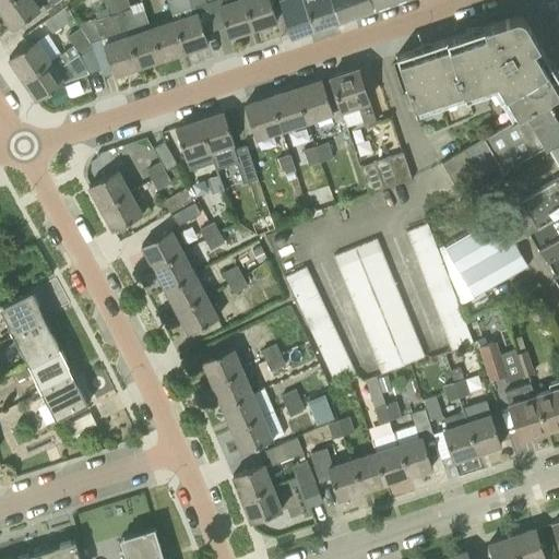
[(0,9),(13,28),(42,9),(35,0),(8,0),(0,6),(0,9)]
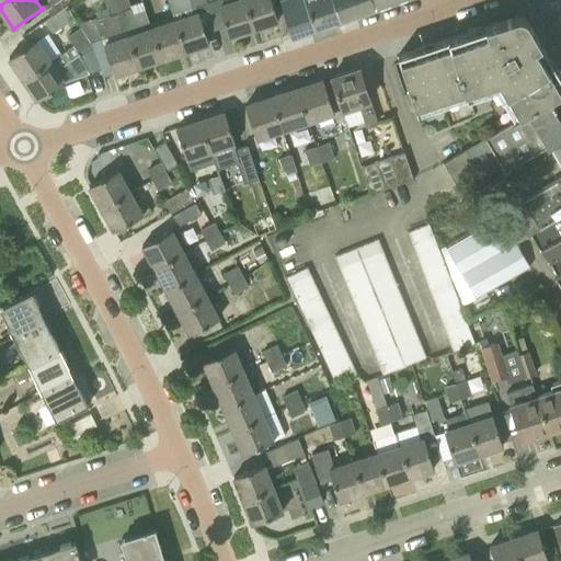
[(67,2),(65,0),(49,0),(42,6),(48,15),(67,2)]
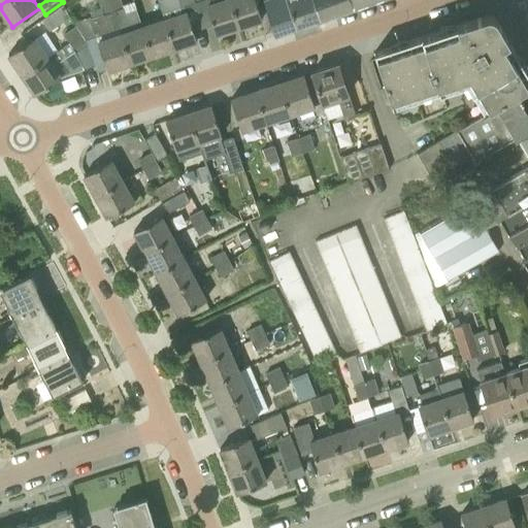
[(107,70),(130,63),(108,0),(97,0),(101,13),(92,17),(91,14),(73,21),(75,25),(81,34),(85,39),(89,43),(87,38),(96,36),(107,70)]
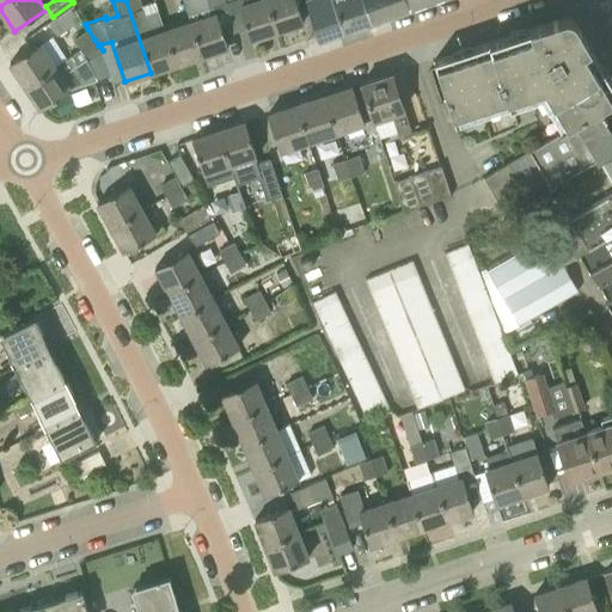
[(126,0),(151,73),(176,65),(164,29),(161,20),(159,10),(145,14),(142,8),(140,0),(126,0)]
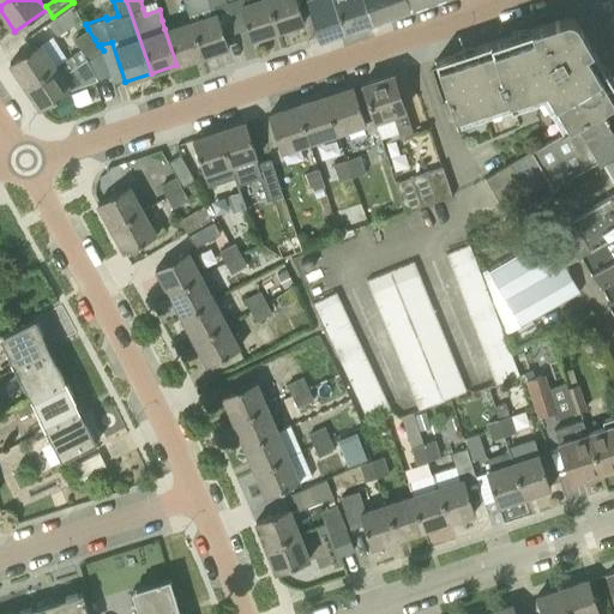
[(251,40),(277,31),(266,0),(241,0),(242,2),(240,4),(251,40)]
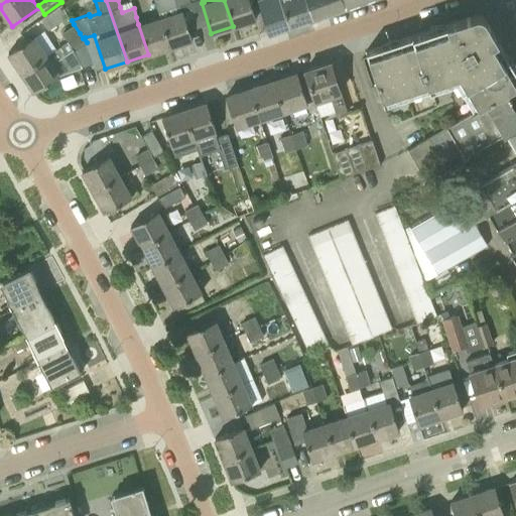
[(224,0),(233,26),(255,19),(249,0),(224,0)]
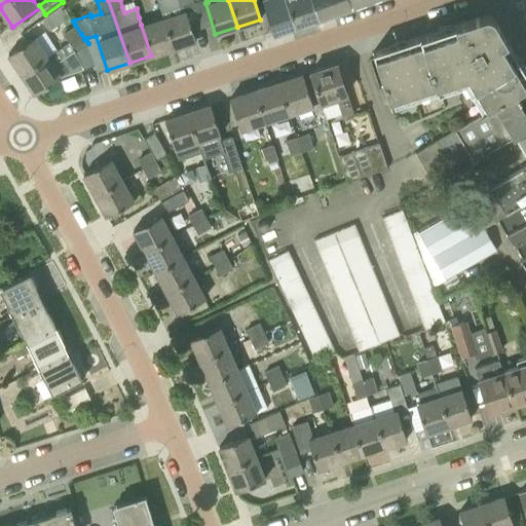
[(295,24),(296,25),(320,16),(313,0),(263,0),(273,31),(295,24)]
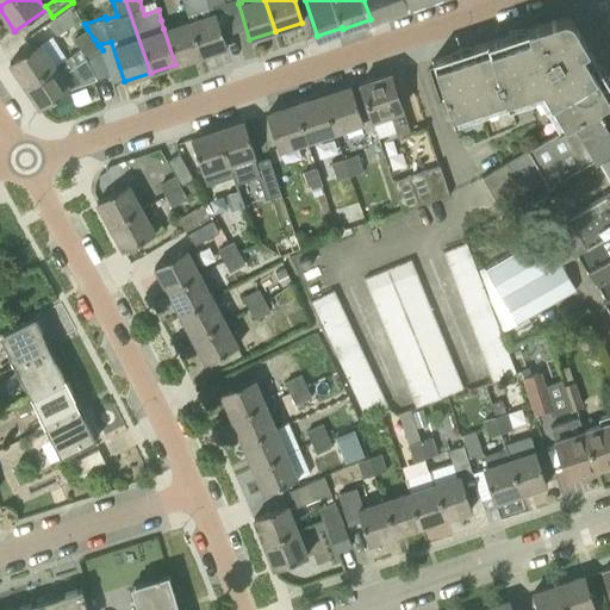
[(363,0),(371,19),(409,6),(406,0),(363,0)]
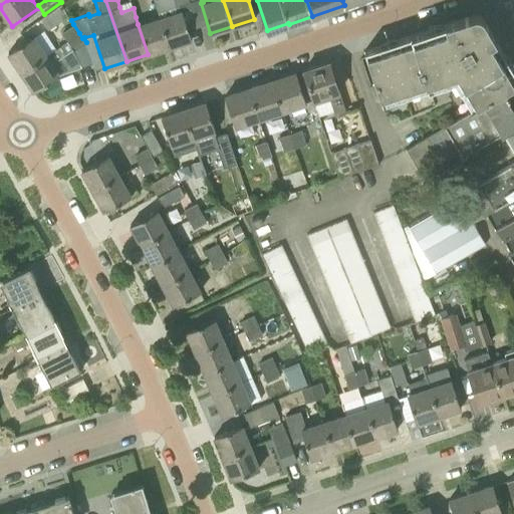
[(60,7),(39,21),(46,32),(66,18),(60,7)]
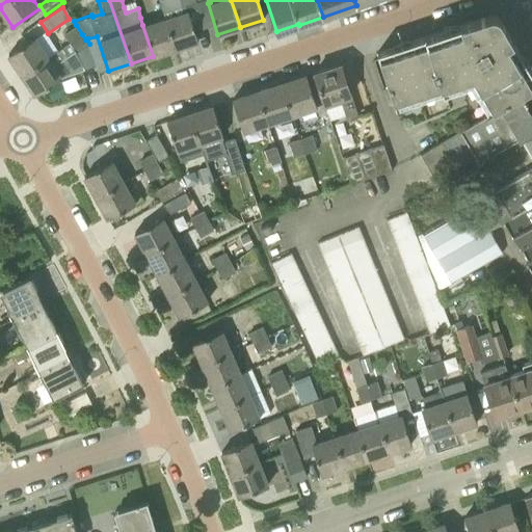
[(165,18),(176,48),(197,41),(188,10),(165,18)]
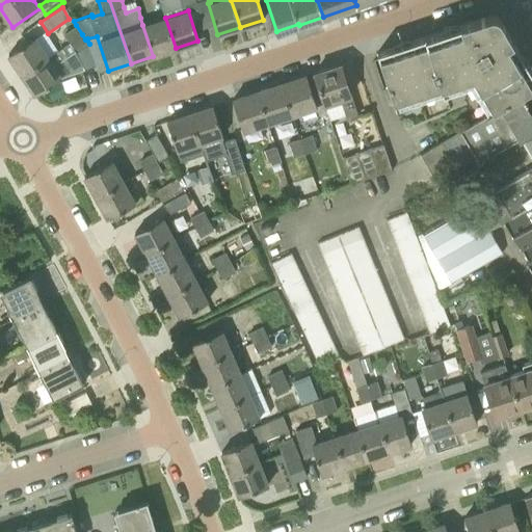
[(491,109),(494,112),(531,88),(531,74),(526,63),(529,62),(527,60),(525,61),(513,43),(514,42),(512,40),(500,19),(498,17),(497,17),(495,16),(491,15),(490,16),(459,25),(460,28),(451,30),(450,25),(447,26),(448,29),(427,36),(427,35),(424,36),(403,44),(402,41),(400,42),(401,45),(377,52),(394,102),(473,76),(491,109)]
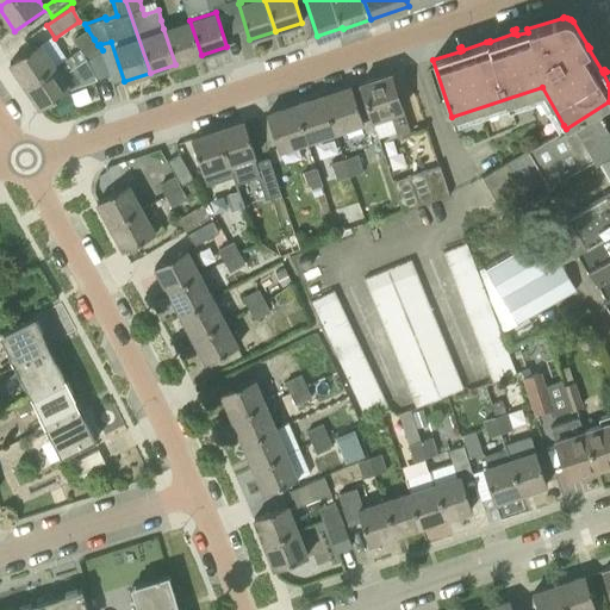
[(175,64),(201,55),(190,20),(163,29),(175,64)]
